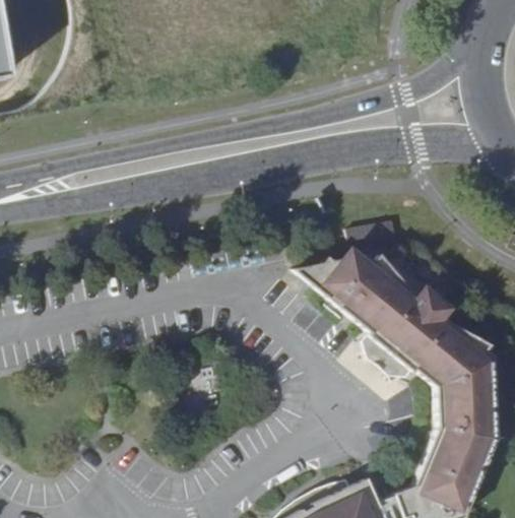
[(0,0),(0,77),(16,74),(2,0),(0,0)]
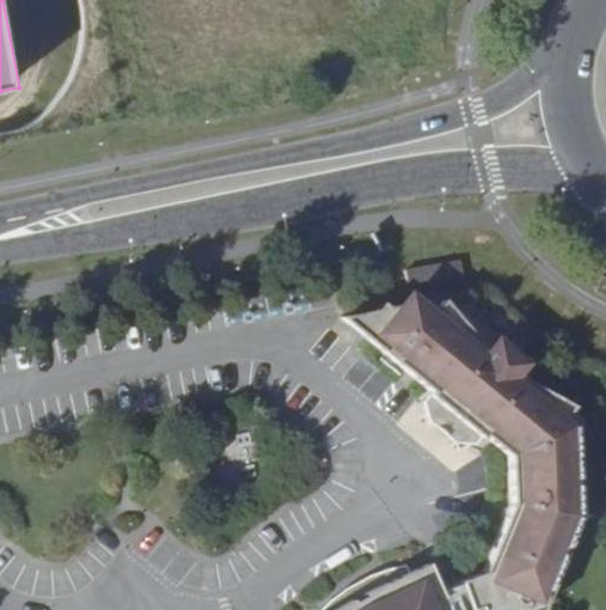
[(465,257),(452,261),(454,275),(469,273),(465,257)]
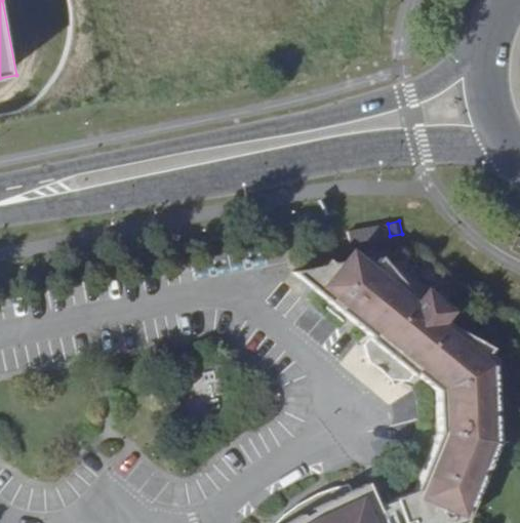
[(384,225),(353,229),(355,242),(386,236),(384,225)]
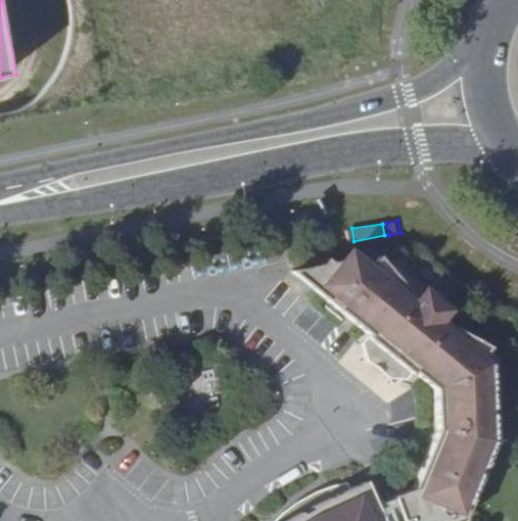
[(332,262),(296,270),(373,332),(367,340),(373,356),(393,374),(411,376),(417,368),(440,386),(441,428),(416,488),(399,496),(411,519),(419,515),(420,520),(468,520),(470,520),(504,441),(498,356),(489,349),(495,344),(455,323),(442,313),(423,296),(413,288),(384,253),(378,259),(371,253),(366,254),(332,262)]
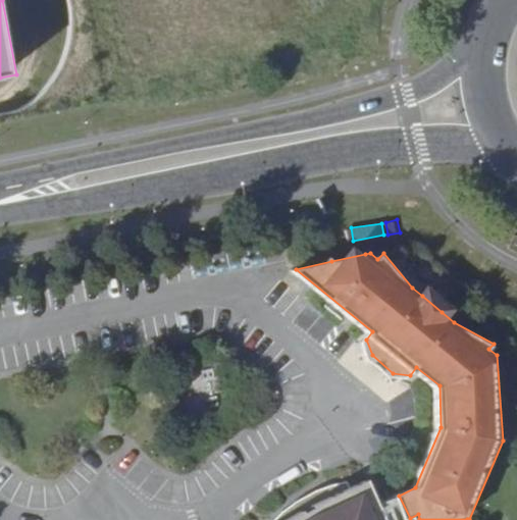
[(426,290),(422,296),(442,312),(447,307),(426,290)]
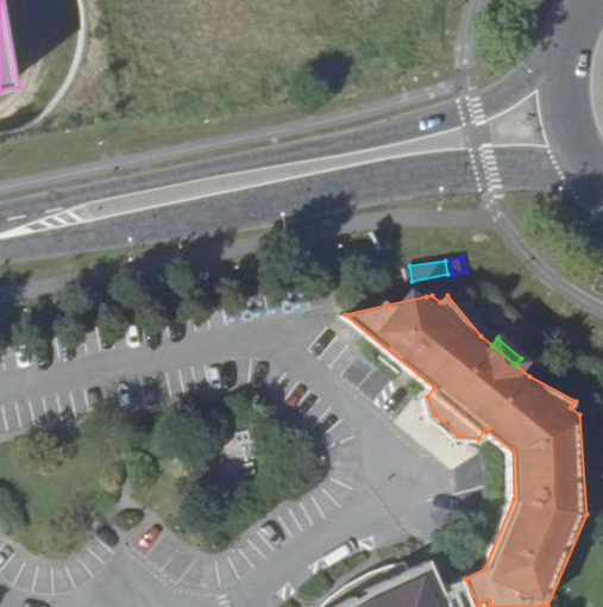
[(350,582),(321,606),(453,606),(434,562),(416,569),(412,557),(374,569),(350,582)]
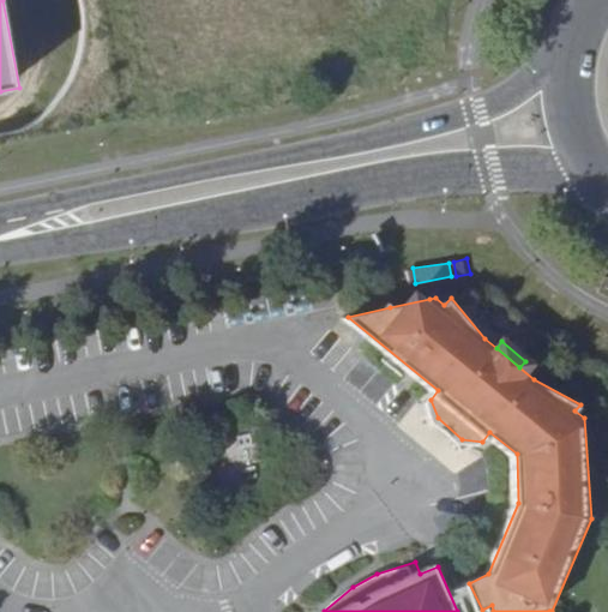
All buildings are outlined.
